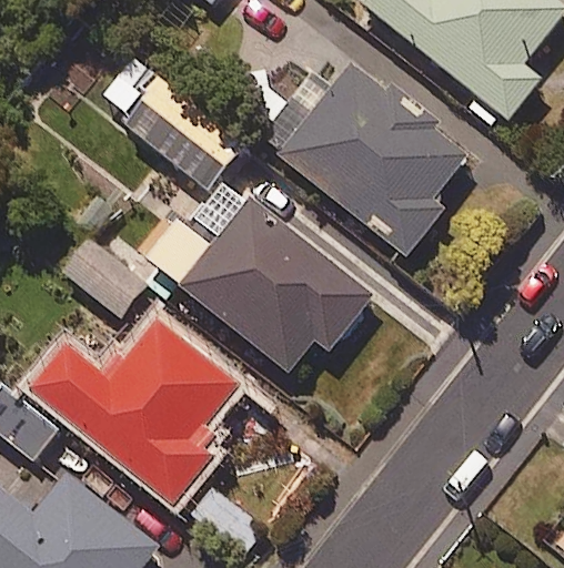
[(359,0),(509,121),(540,81),(522,67),(563,14),(563,13),(546,0),(359,0)]
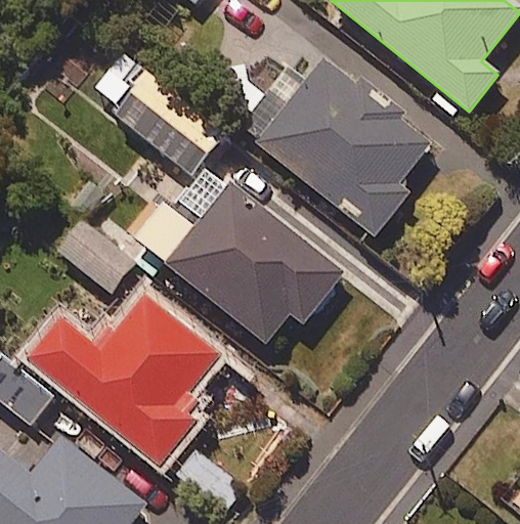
[(222,137),(120,53),(94,85),(120,107),(115,114),(190,176),(222,137)]
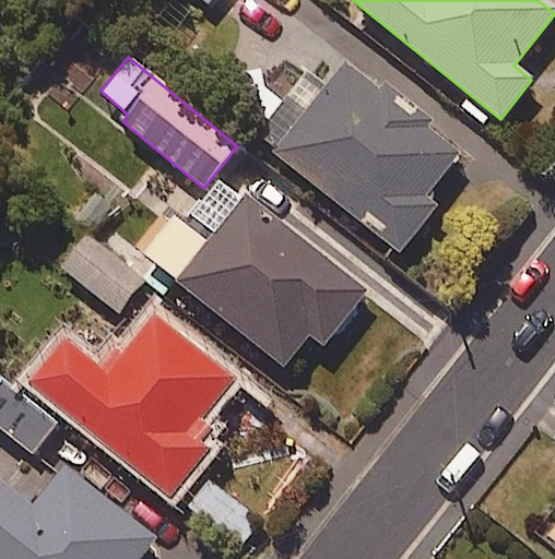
[(459,157),(347,66),(321,96),(303,81),(257,135),(399,253),(439,205),(426,195),(459,157)]
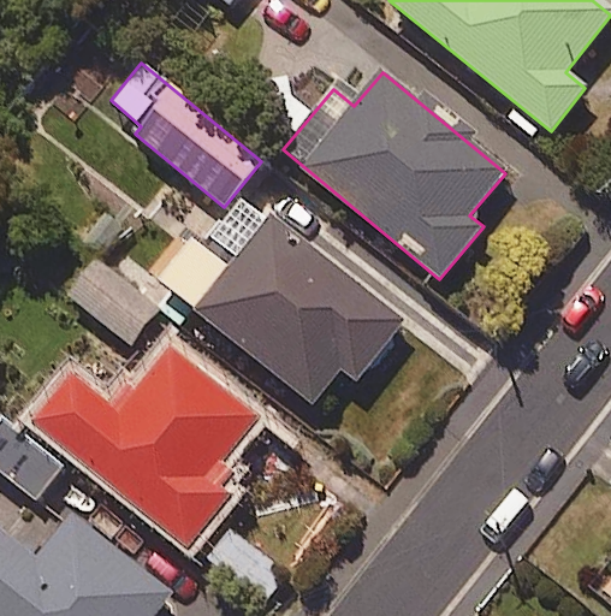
[(403,325),(272,219),(230,271),(194,242),(161,283),(313,406),(340,371),(356,384),(403,325)]
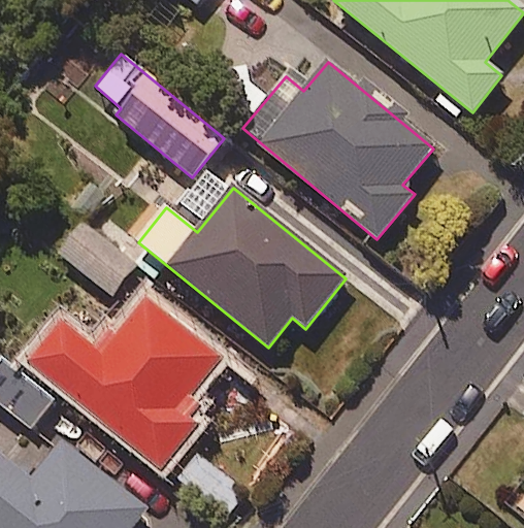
[(136,264),(82,221),(56,253),(111,296),(136,264)]
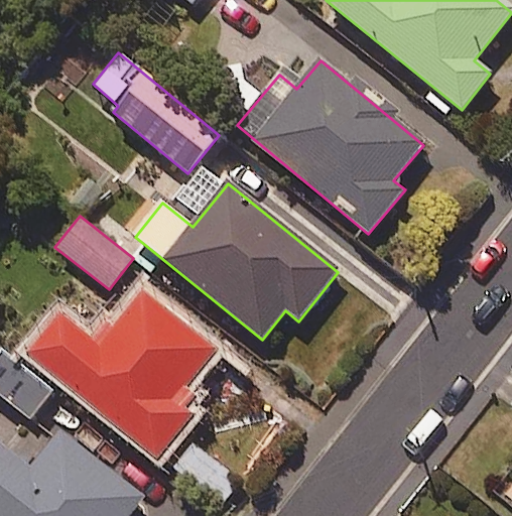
[(215,353),(142,294),(106,339),(66,306),(26,354),(157,460),(202,405),(183,391),(215,353)]
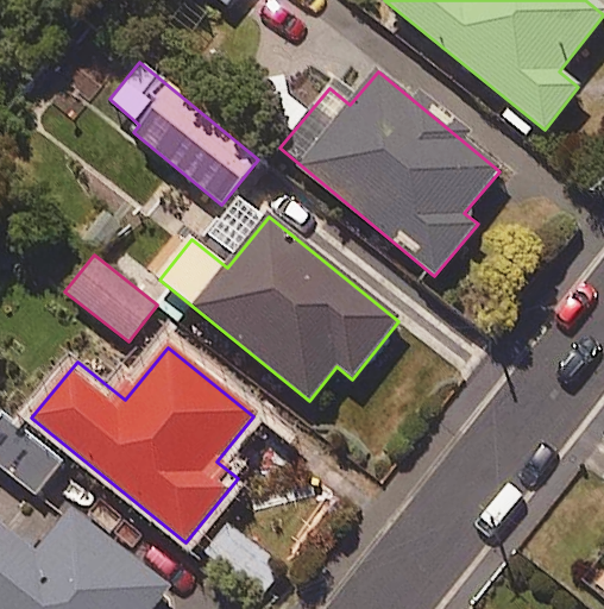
[(1,416),(0,418),(0,468),(32,495),(58,463),(1,416)]
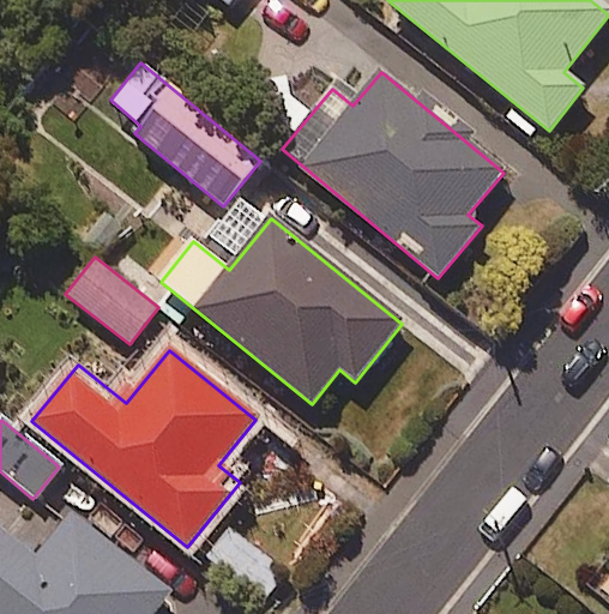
[(34,555),(0,528),(0,613),(152,613),(169,594),(67,513),(34,555)]
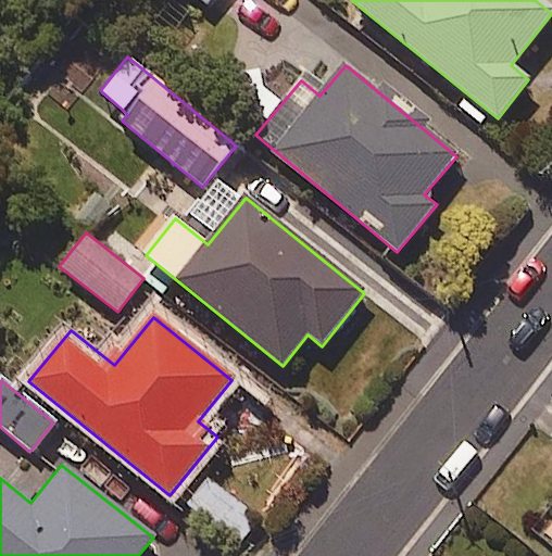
[(259,519),(208,480),(188,506),(238,545),(259,519)]
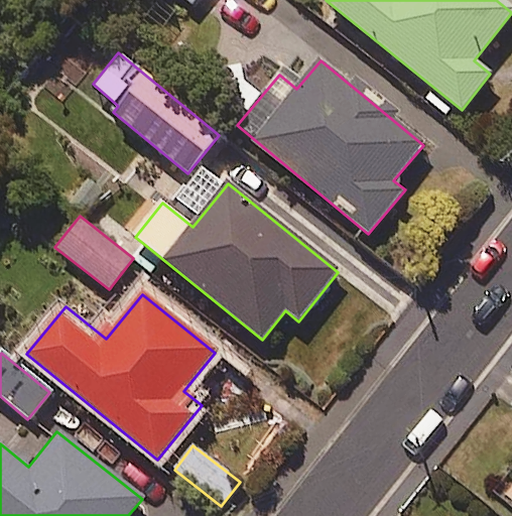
All buildings are outlined.
